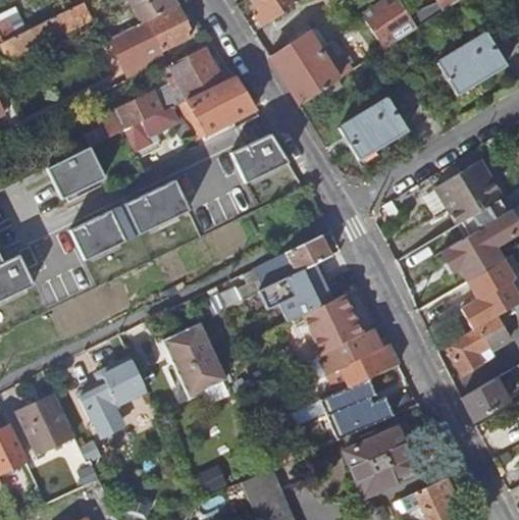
[(178,4),(175,0),(148,0),(137,8),(145,21),(178,4)]
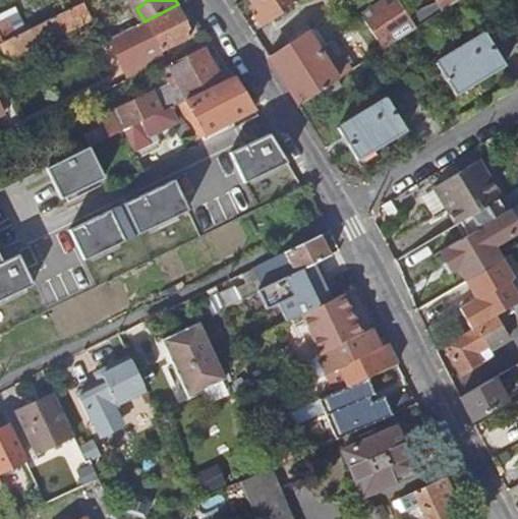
[(298,2),(296,0),(253,0),(261,11),(255,14),(263,26),(269,22),(298,2)]
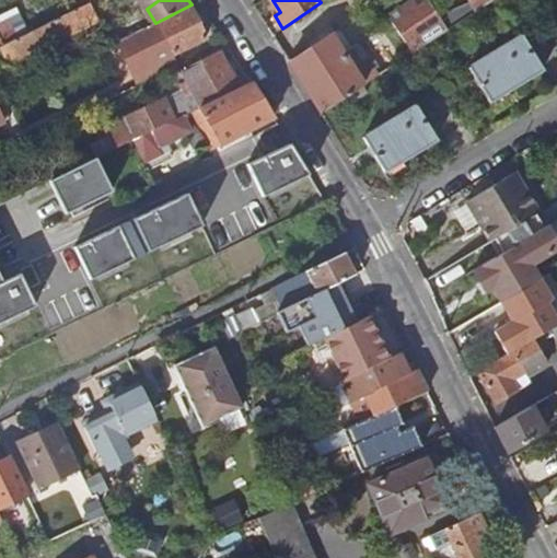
[(412,0),(390,14),(414,51),(492,0),(467,0),(470,2),(439,14),(429,0),(412,0)]
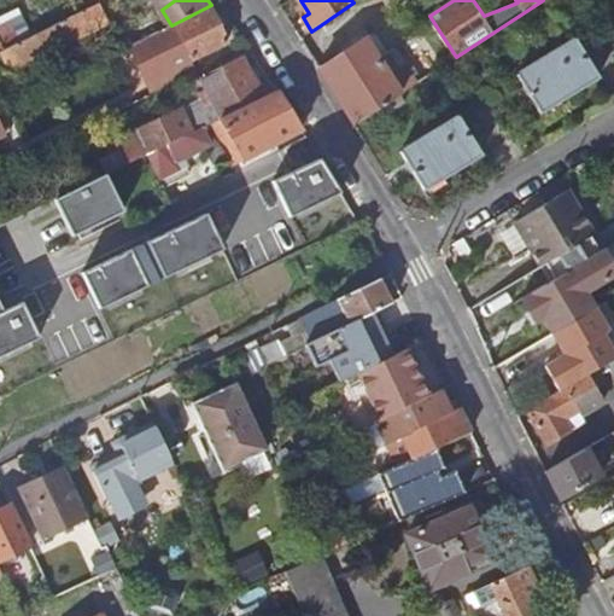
[(110,22),(99,1),(5,47),(0,50),(10,70),(110,22)]
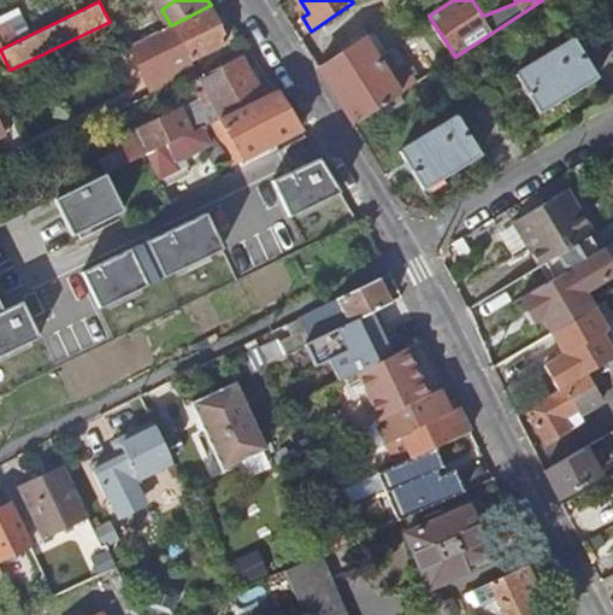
[(227,42),(211,5),(171,25),(169,27),(130,45),(148,81),(192,59),(227,42)]
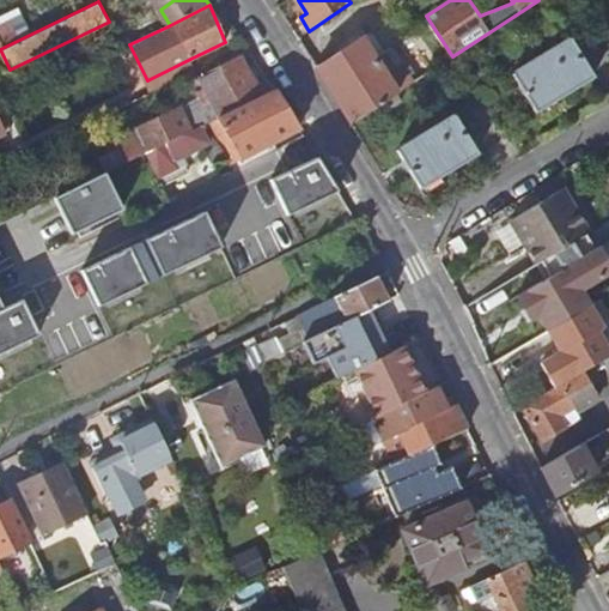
[(363,36),(317,66),(353,122),(385,101),(397,94),(415,82),(403,62),(396,67),(385,50),(377,56),(363,36)]
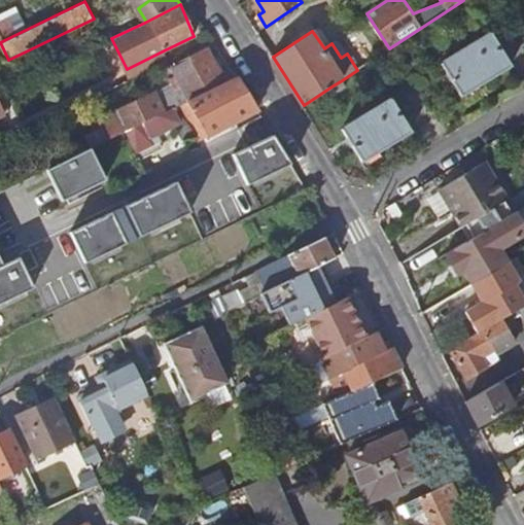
[(443,63),(463,96),(514,65),(493,32),(443,63)]
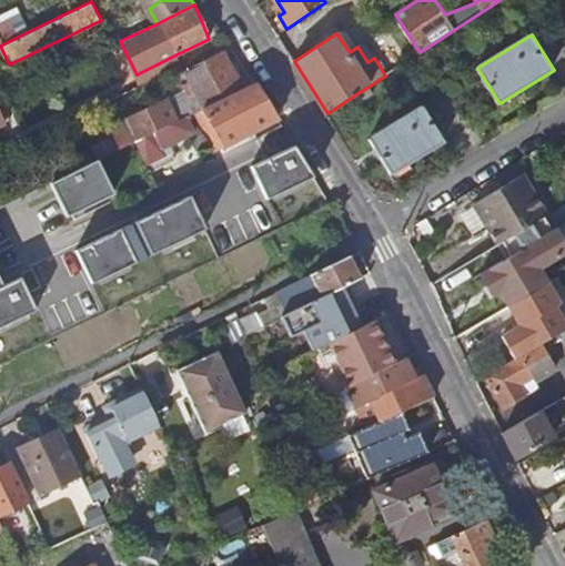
[(246,87),(224,51),(187,71),(204,107),(246,87)]
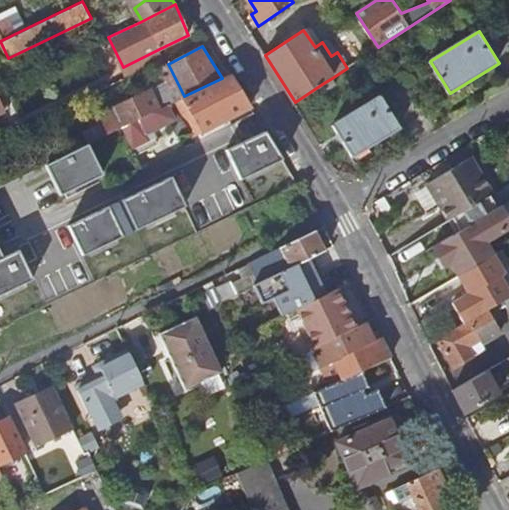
[(164,59),(159,49),(123,67),(128,77),(164,59)]
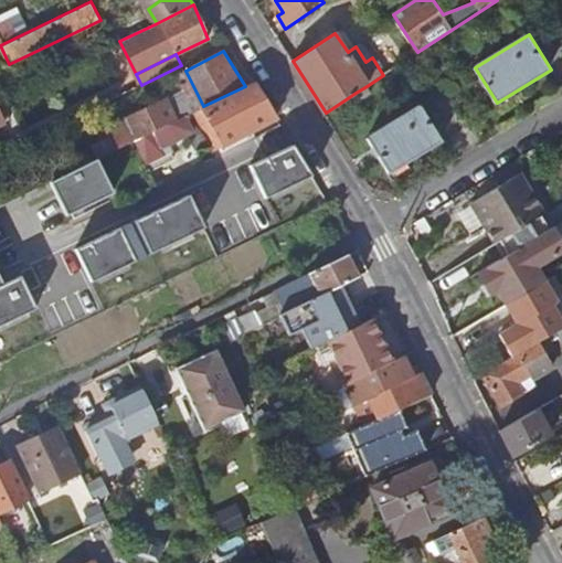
[(191,113),(215,150),(225,145),(277,118),(254,82),(245,86),(191,113)]
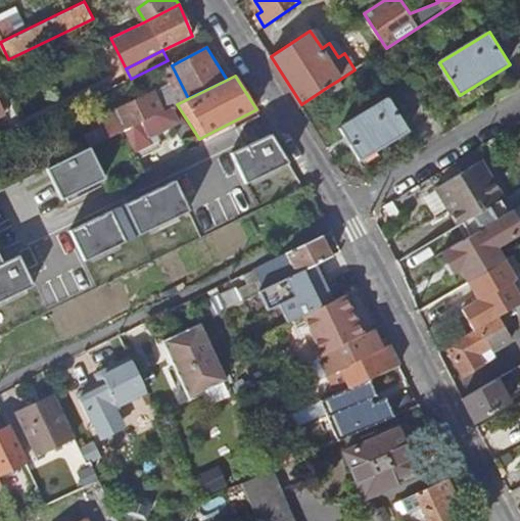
[(343,87),(339,80),(329,86),(333,93),(343,87)]
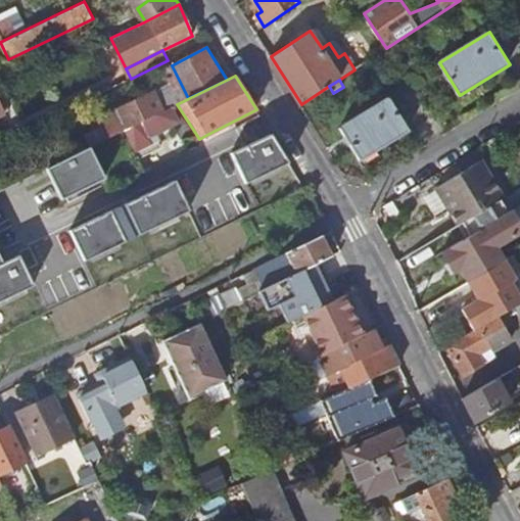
[(164,109),(155,90),(97,117),(102,129),(98,131),(102,140),(125,129),(128,128),(163,110),(164,109)]
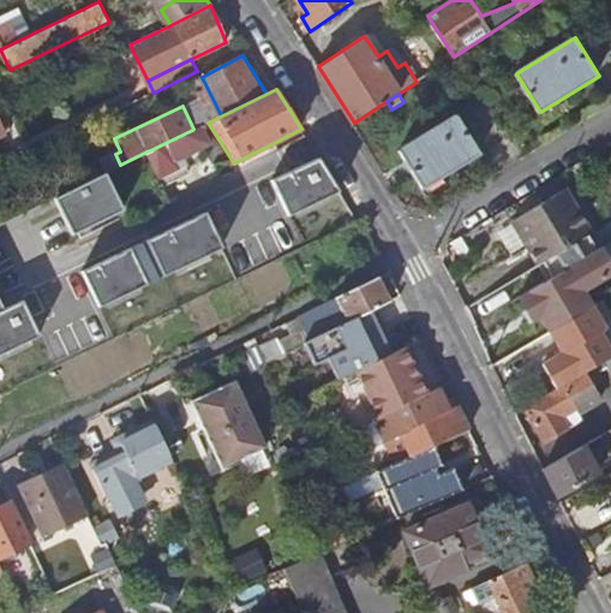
[(459,115),(402,150),(425,188),(483,153),(459,115)]
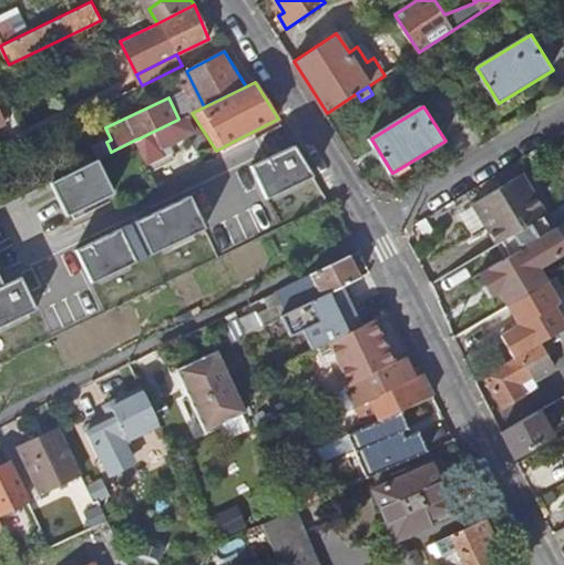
[(192,132),(185,115),(178,119),(177,120),(139,139),(135,140),(146,163),(171,152),(167,144),(192,132)]
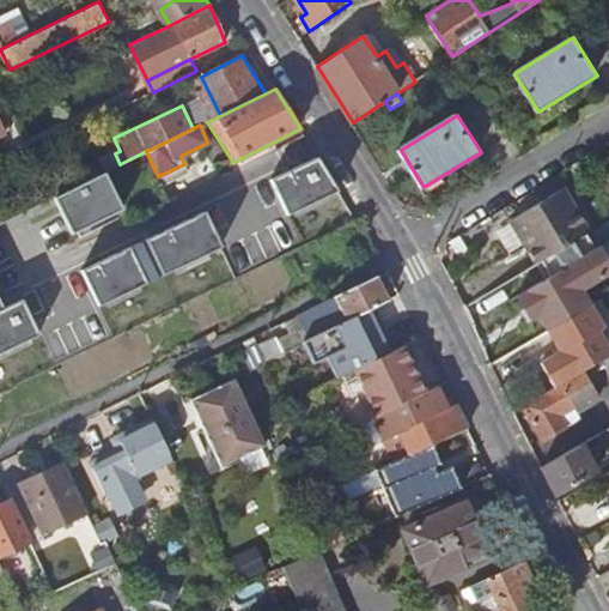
[(327,149),(276,171),(293,211),(345,188),(327,149)]
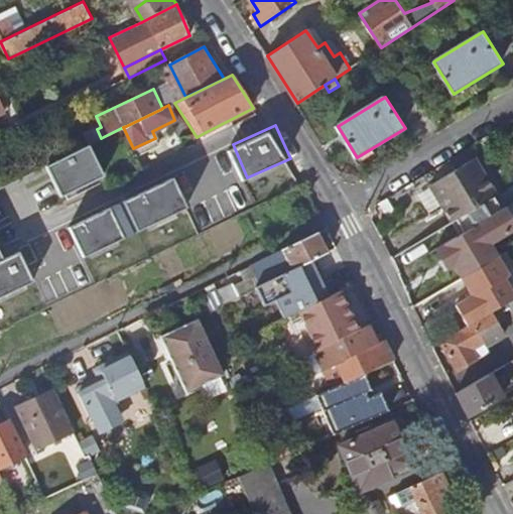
[(103,175),(88,144),(45,164),(60,197),(103,175)]
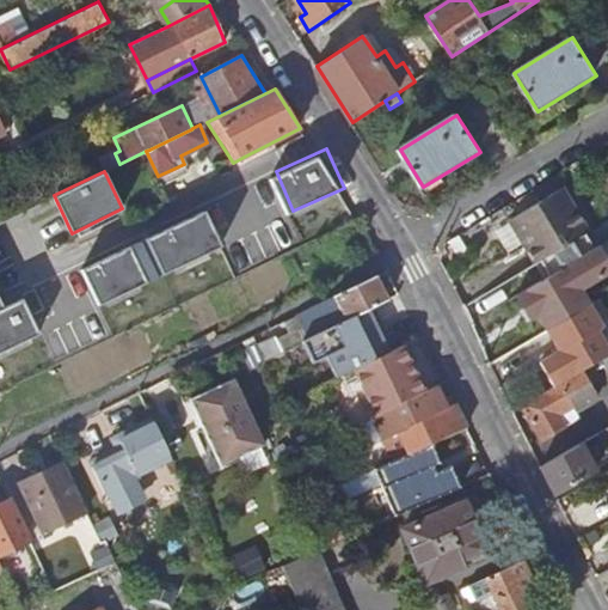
[(587,232),(560,190),(495,231),(508,252),(521,245),(533,264),(587,232)]
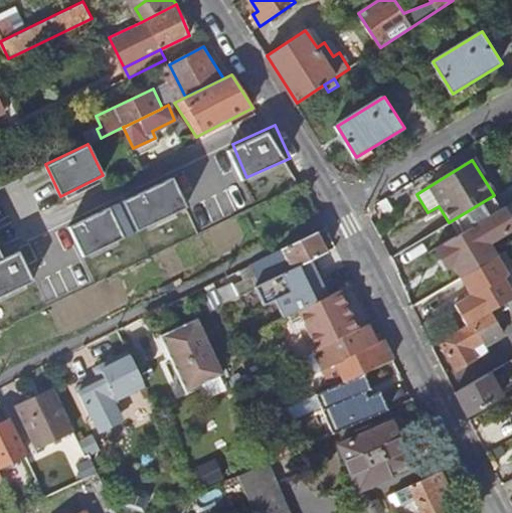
[(180,174),(72,217),(86,250),(193,207),(180,174)]
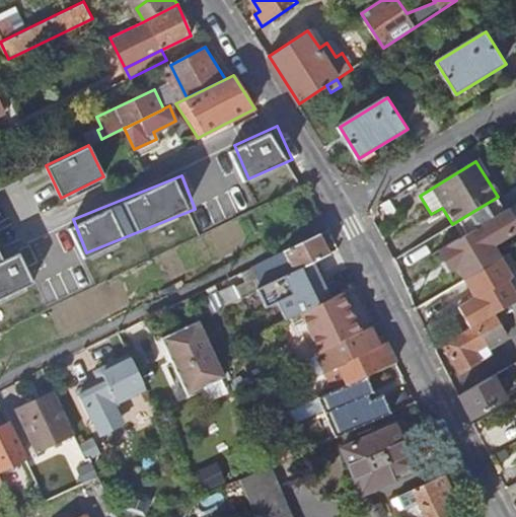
[(330,252),(321,234),(253,266),(260,279),(255,282),(258,288),(315,261),(330,252)]
